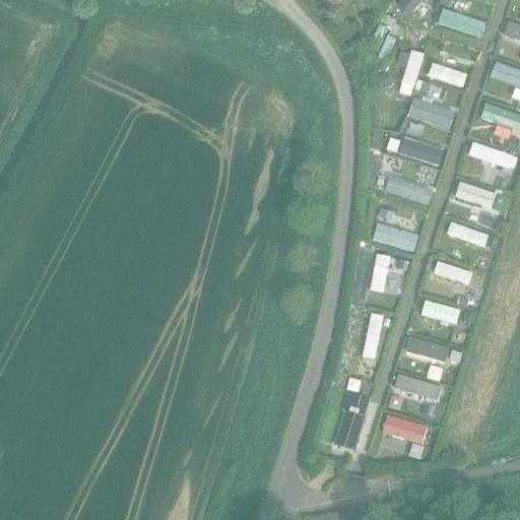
[(322,0),(334,11),(344,0),(322,0)]
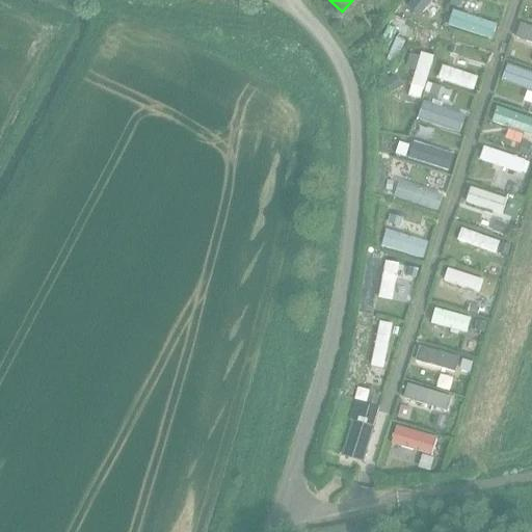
[(428,0),(411,0),(411,2),(421,9),(428,0)]
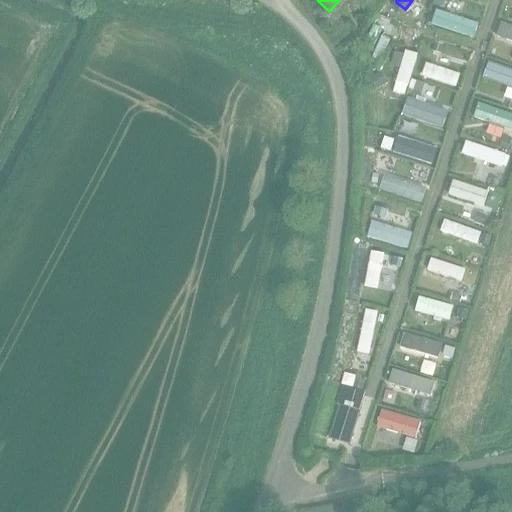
[(436,26),(470,38),(474,26),(440,15),(436,26)]
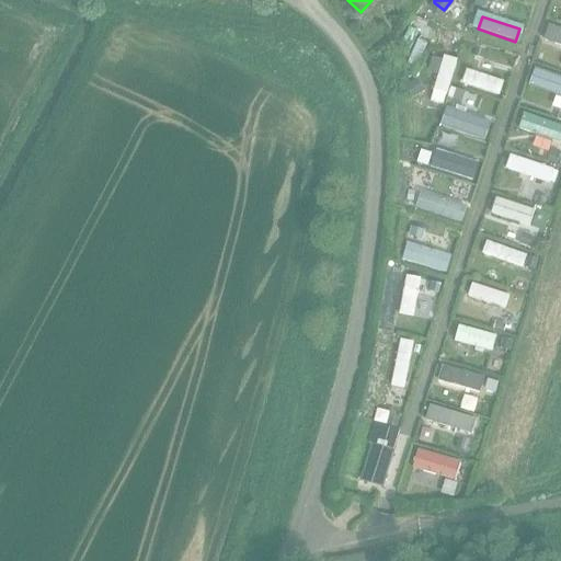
[(560,30),(548,25),(542,41),(560,46),(560,30)]
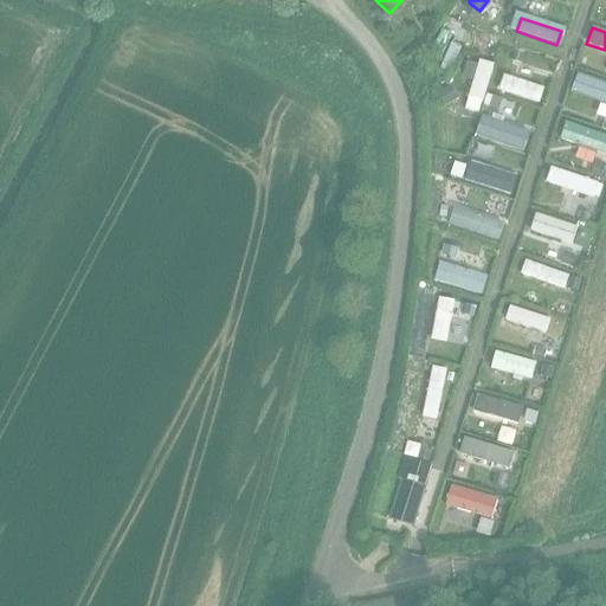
[(478,60),(468,97),(482,102),(492,65),(478,60)]
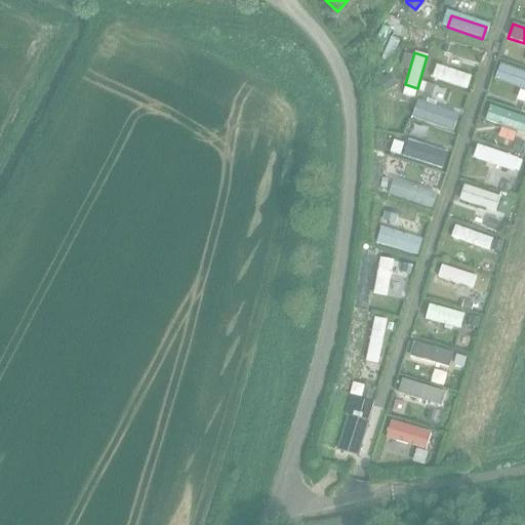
[(524,91),(524,72),(500,65),(493,80),(524,91)]
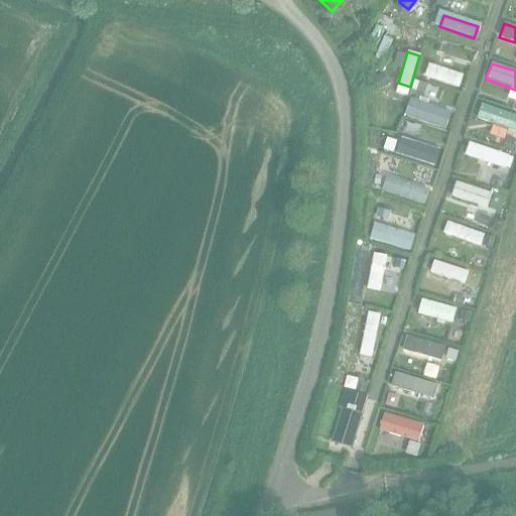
[(428,65),(424,77),(459,88),(463,76),(428,65)]
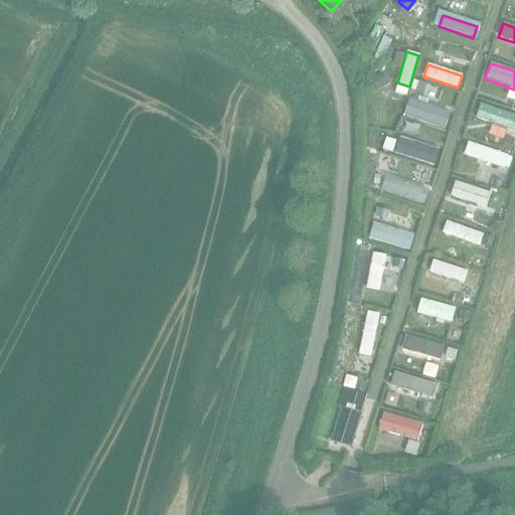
[(450,113),(409,100),(404,115),(444,129),(450,113)]
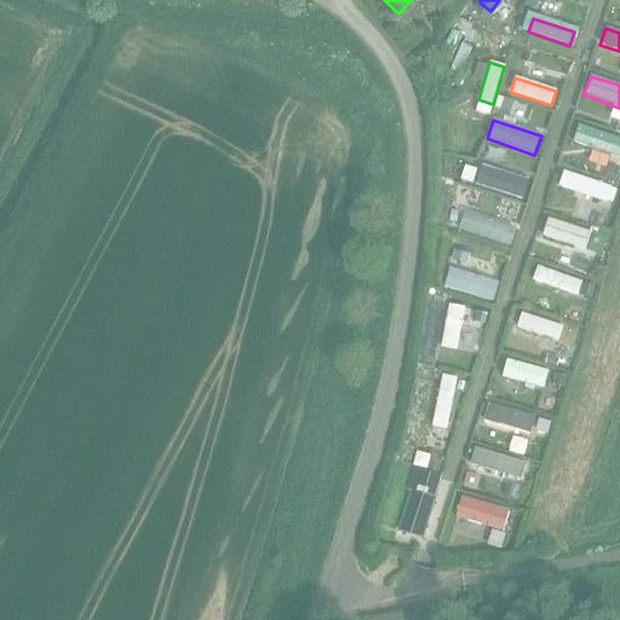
[(619,139),(579,126),(572,143),(619,159),(619,155),(619,139)]
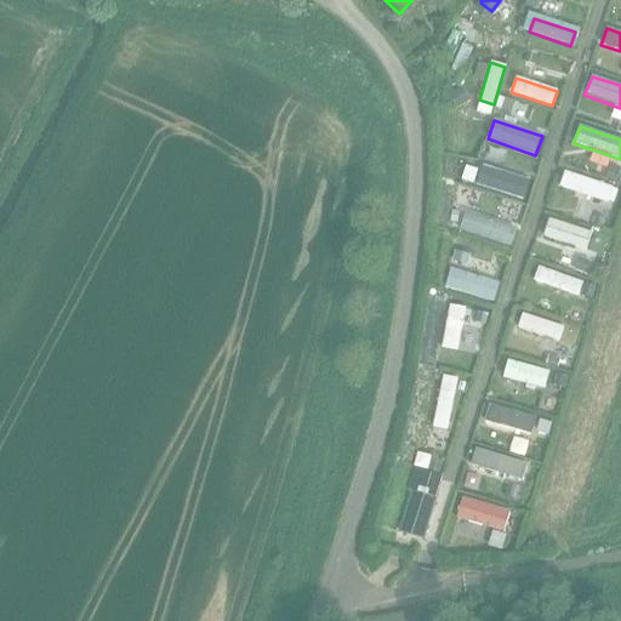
[(607,203),(611,188),(564,171),(558,187),(607,203)]
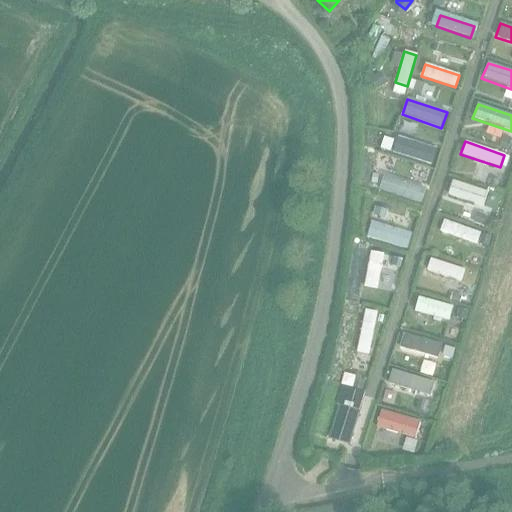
[(418,201),(421,189),(385,178),(381,189),(418,201)]
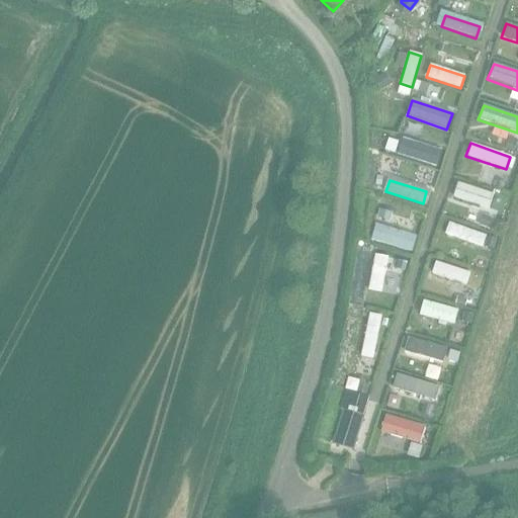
[(452,197),(488,209),(493,194),(457,183),(452,197)]
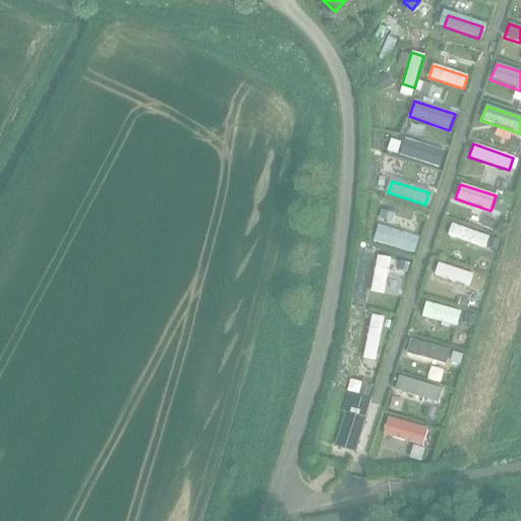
[(448,236),(481,247),(485,235),(452,225),(448,236)]
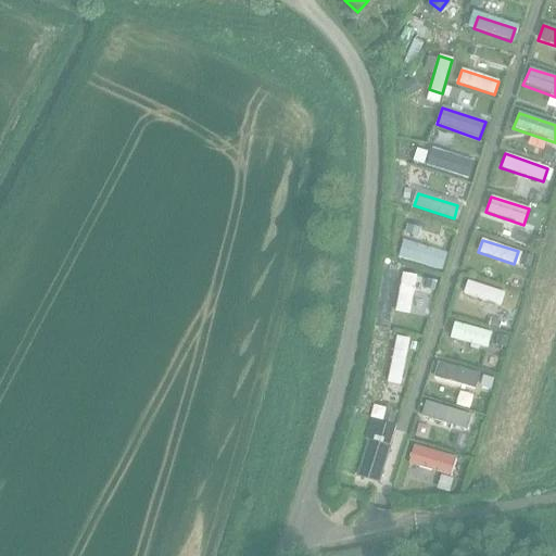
[(444,272),(449,256),(409,244),(404,260),(444,272)]
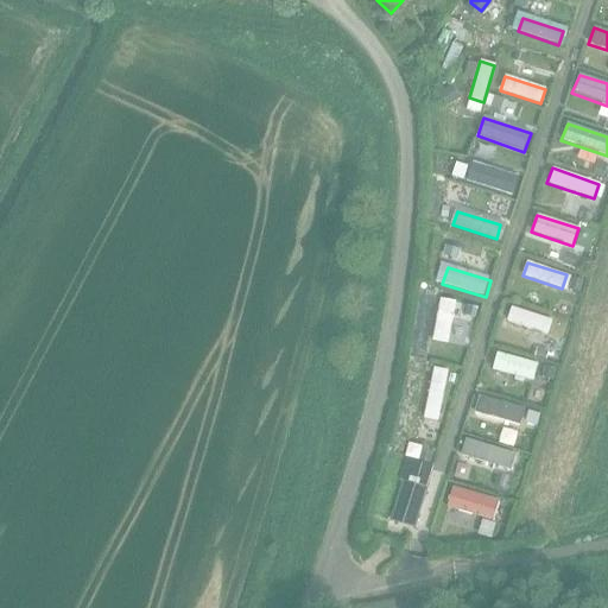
[(546,335),(551,321),(511,308),(506,322),(546,335)]
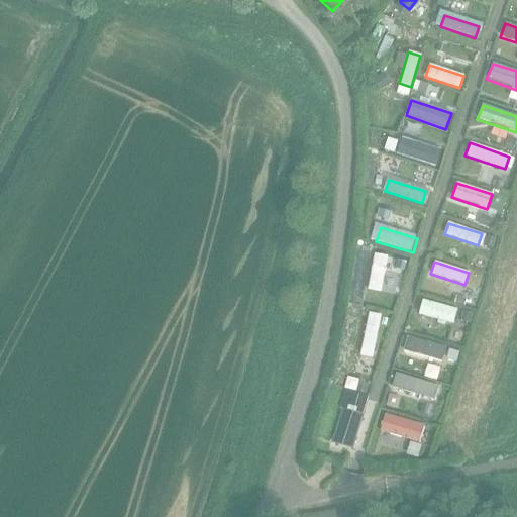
[(389,268),(377,265),(371,300),(383,303),(389,268)]
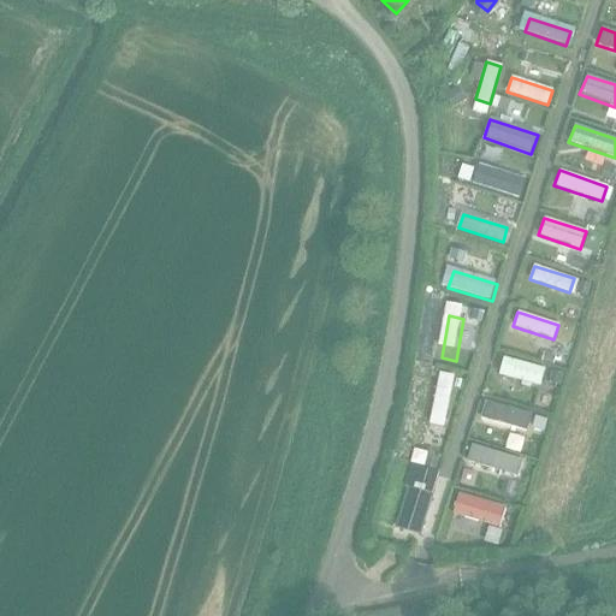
[(544,368),(503,359),(498,375),(539,386),(544,368)]
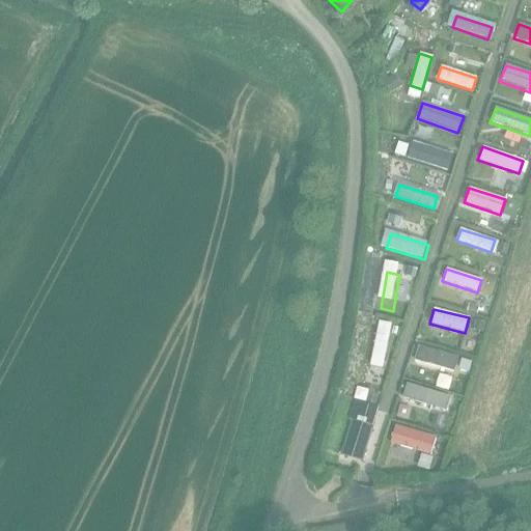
[(378,322),(369,366),(382,368),(391,324),(378,322)]
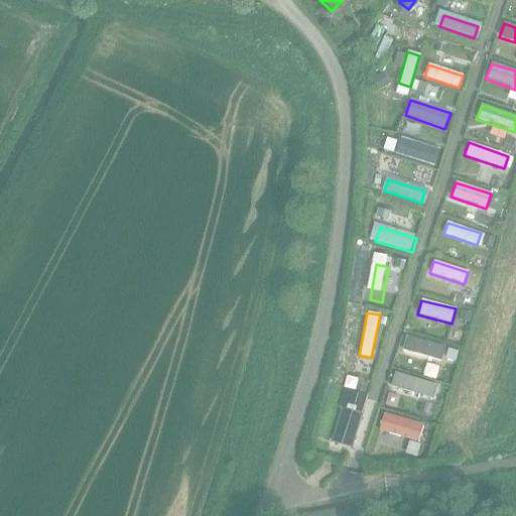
[(409,338),(405,349),(440,359),(444,347),(409,338)]
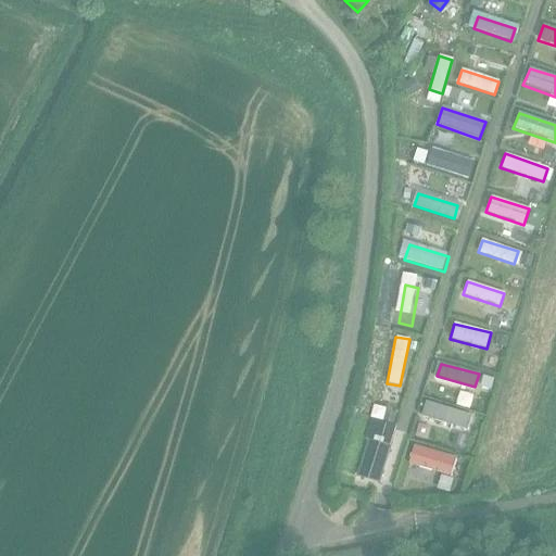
[(425,402),(420,416),(465,430),(469,416),(425,402)]
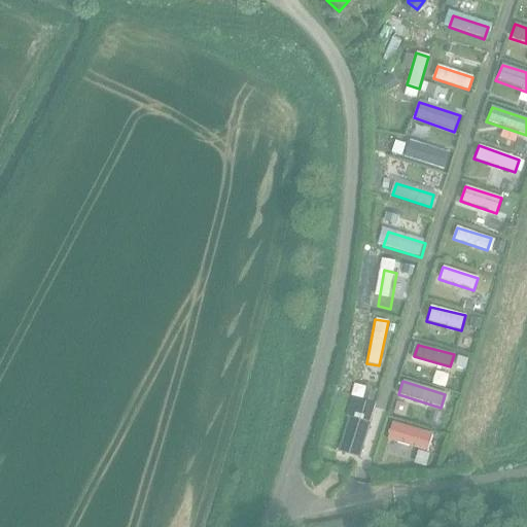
[(347,416),(337,452),(358,458),(371,423),(347,416)]
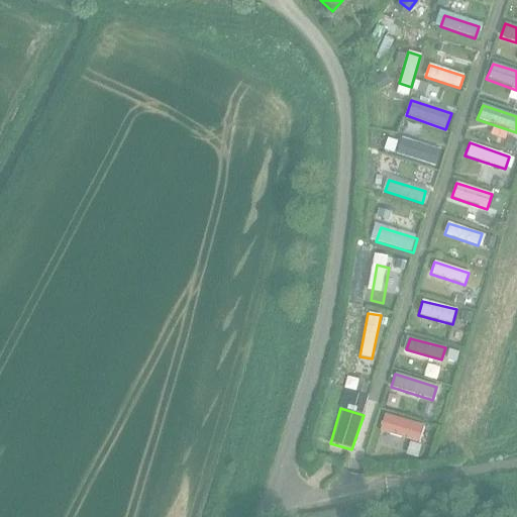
[(419,442),(423,426),(385,415),(379,431),(419,442)]
